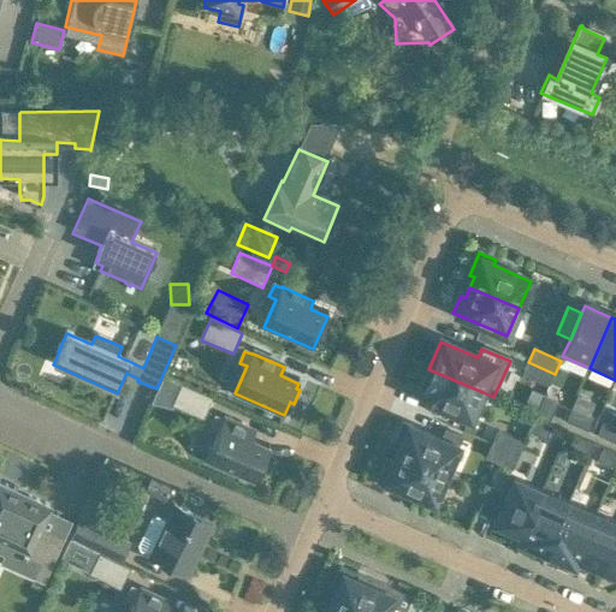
[(209,392),(218,368),(184,357),(177,381),(209,392)]
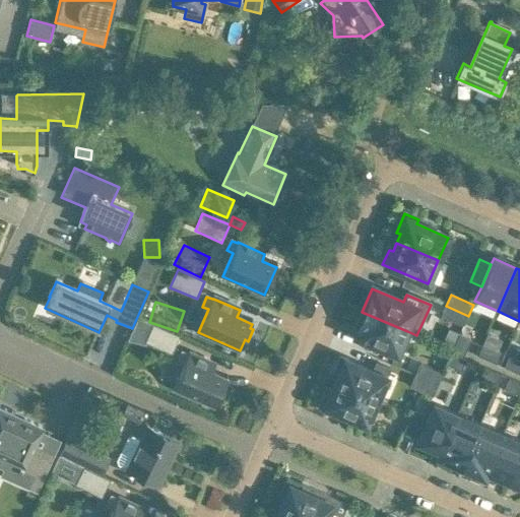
[(463,327),(468,316),(446,306),(441,317),(463,327)]
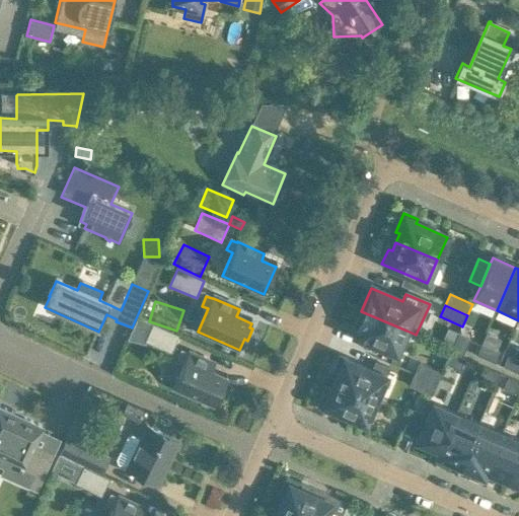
[(396,354),(406,330),(361,311),(351,335),(396,354)]
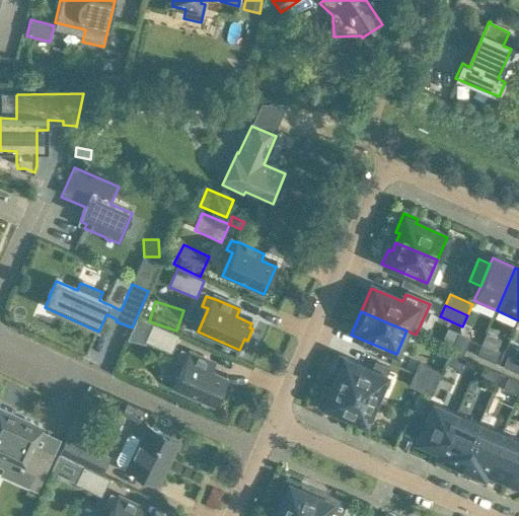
[(145,343),(171,355),(179,337),(153,325),(145,343)]
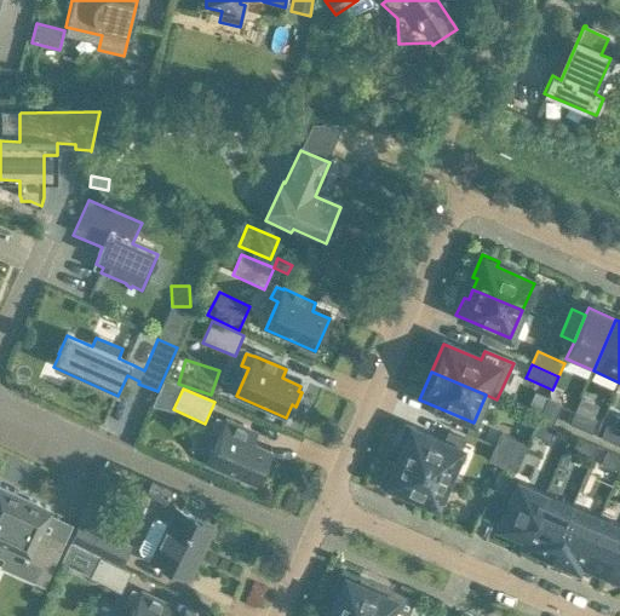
[(551,429),(555,420),(561,407),(547,402),(538,424),(551,429)]
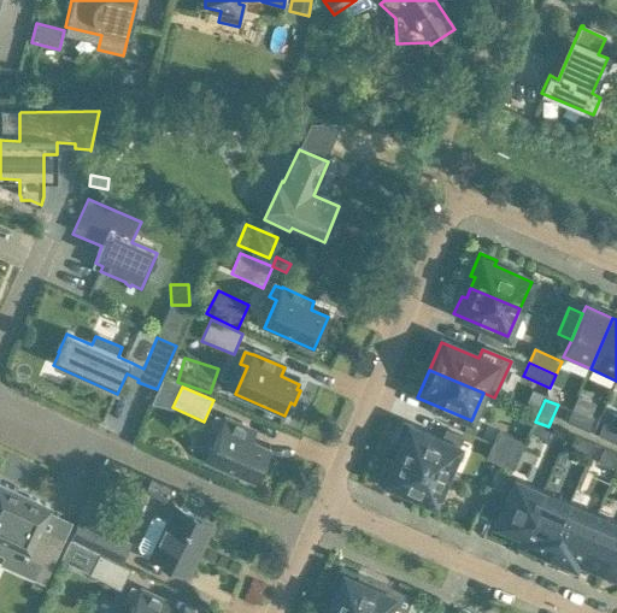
[(573,411),(566,424),(588,434),(594,420),(573,411)]
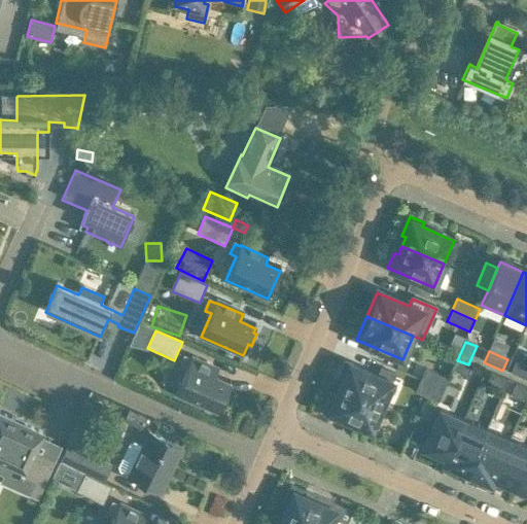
[(218,413),(230,385),(215,378),(217,372),(190,359),(190,360),(184,357),(180,368),(186,371),(175,394),(218,413)]
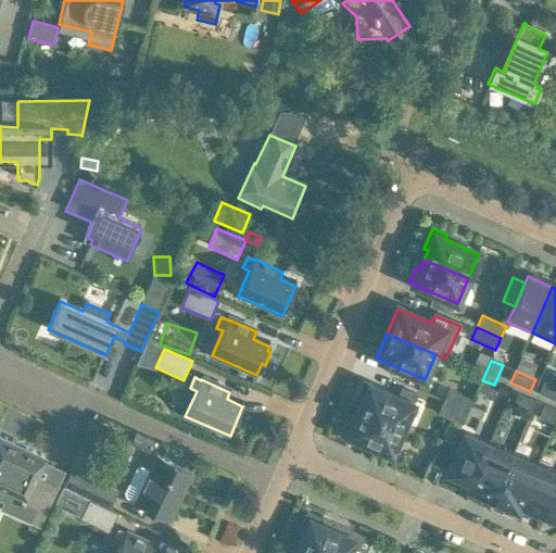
[(493,399),(498,387),(494,385),(482,380),(478,392),(493,399)]
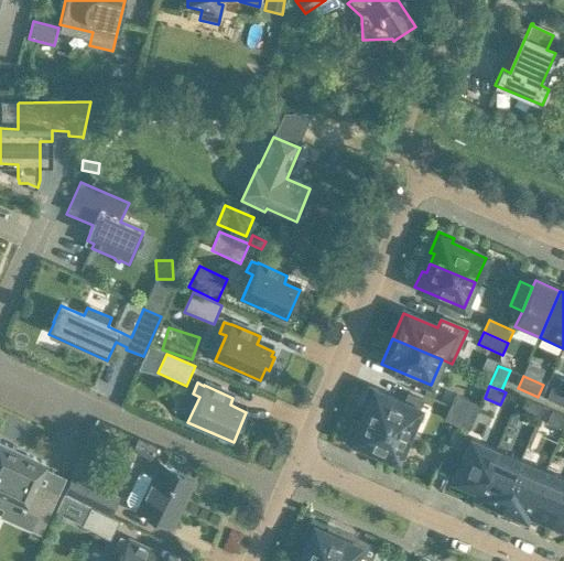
[(563,394),(552,389),(548,401),(563,408),(563,394)]
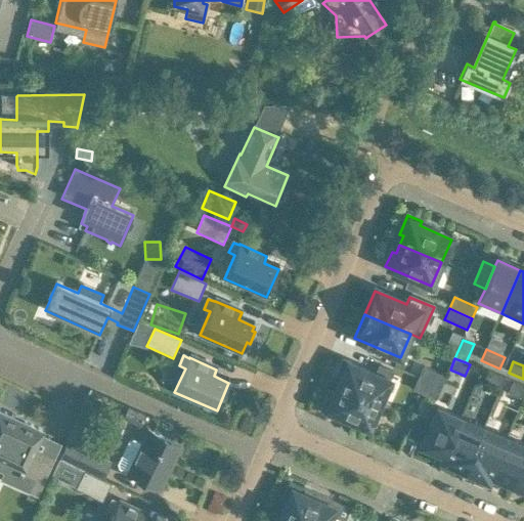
[(379,405),(389,382),(344,362),(337,377),(342,379),(338,387),(379,405)]
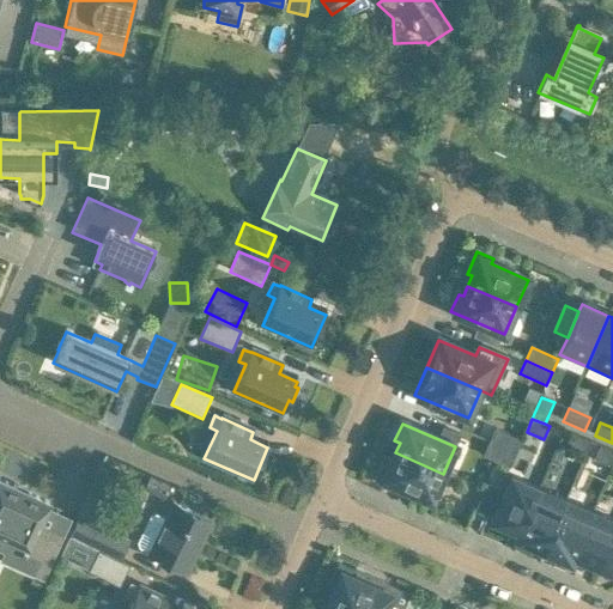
[(516,456),(522,443),(496,431),(490,444),(516,456)]
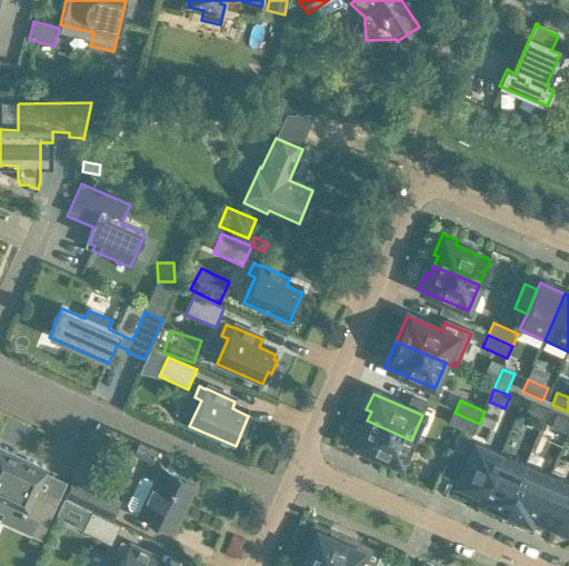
[(543,425),(549,413),(532,406),(527,418),(543,425)]
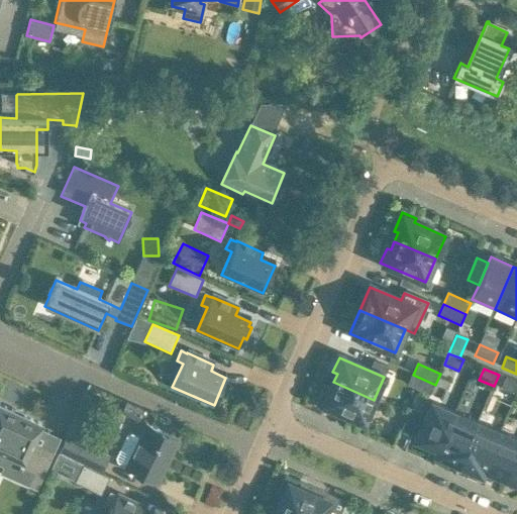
[(430,396),(435,385),(413,375),(408,386),(430,396)]
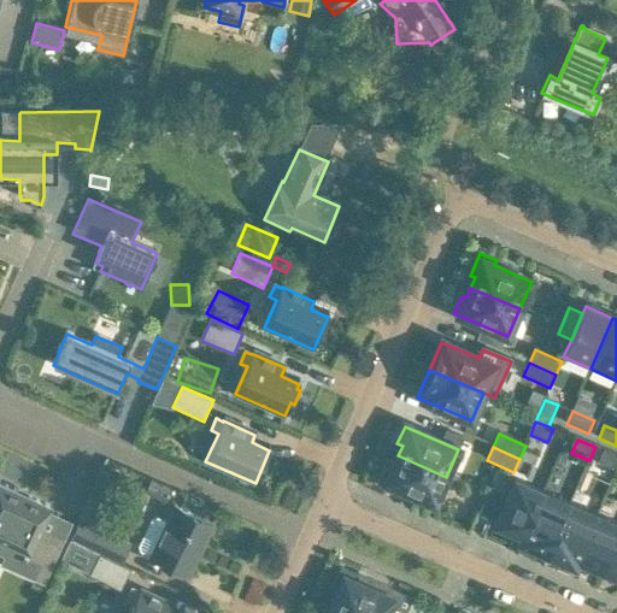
[(616,472),(616,467),(616,455),(604,451),(598,464),(616,472)]
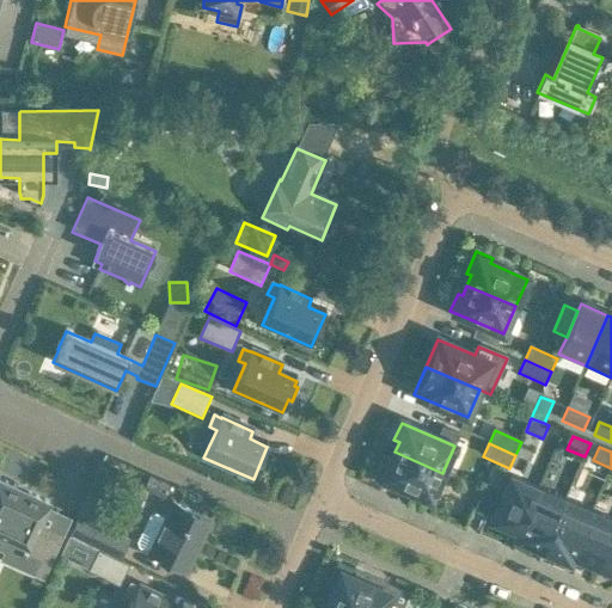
[(430,501),(442,473),(395,452),(390,462),(385,460),(375,483),(392,490),(395,485),(430,501)]
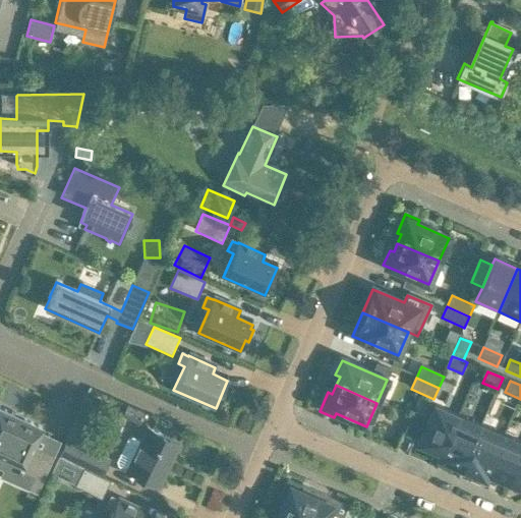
[(442,454),(458,417),(437,408),(437,407),(436,406),(418,445),(420,446),(420,445),(442,454)]
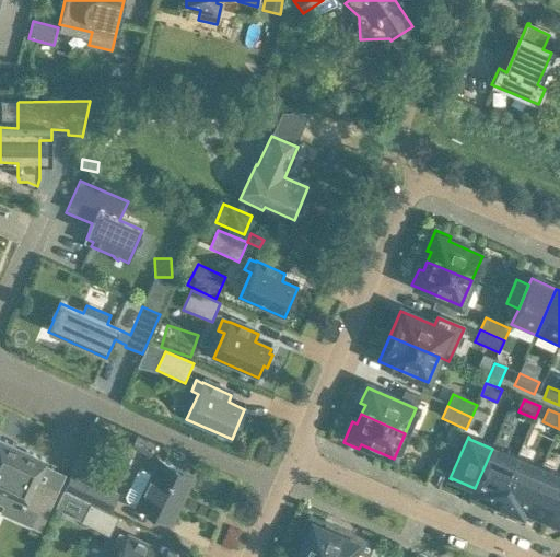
[(34,483),(44,461),(0,440),(0,486),(25,498),(20,509),(24,511),(25,509),(36,514),(30,528),(39,533),(59,491),(43,485),(42,486),(34,483)]
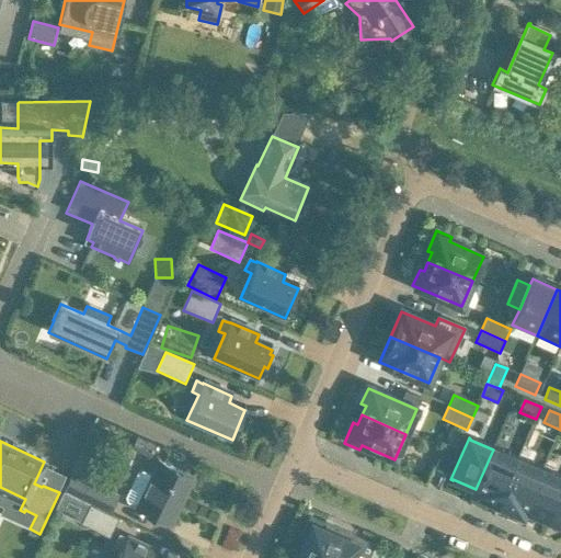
[(447,474),(458,450),(446,444),(435,468),(447,474)]
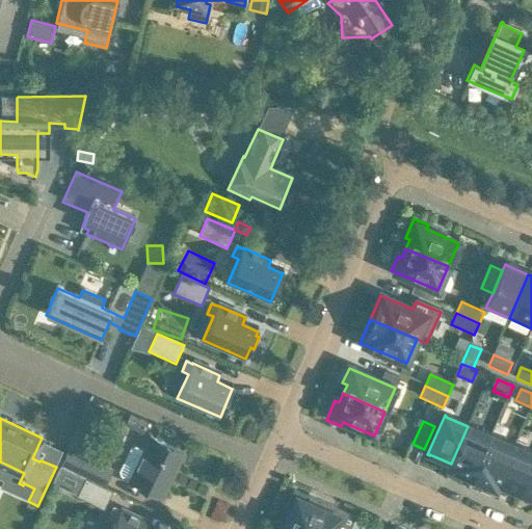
[(472,479),(490,437),(468,426),(451,464),(448,470),(449,471),(450,470),(472,479)]
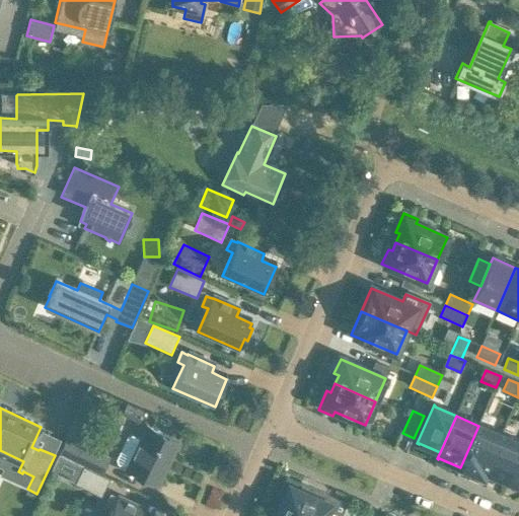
[(486,471),(501,435),(478,426),(460,467),(483,477),(482,478),(483,478),(486,472),(486,471)]
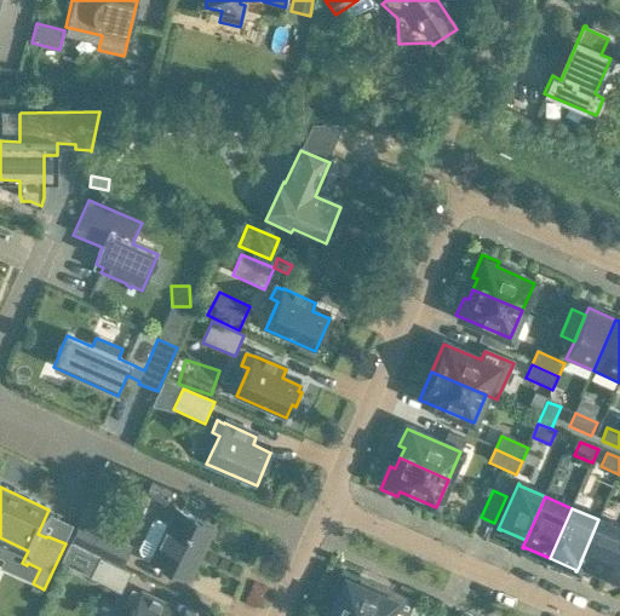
[(151,562),(189,580),(214,529),(176,511),(167,527),(158,523),(153,524),(139,551),(142,556),(151,560),(151,562)]
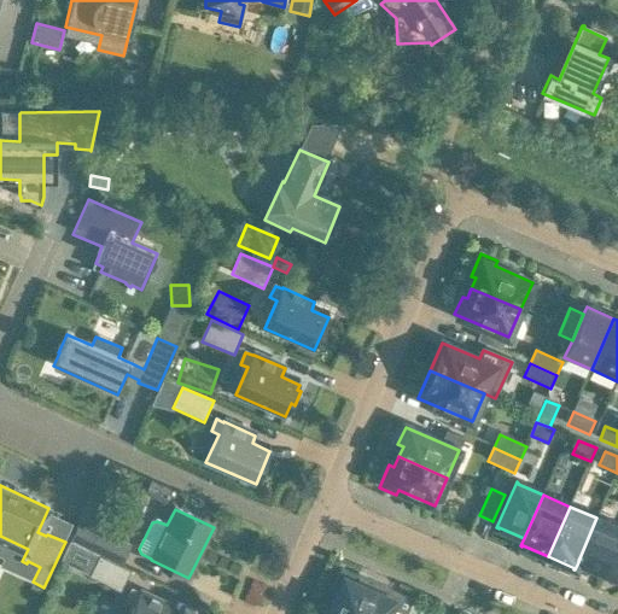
[(605,573),(617,542),(617,526),(596,518),(578,561),(578,562),(605,573)]
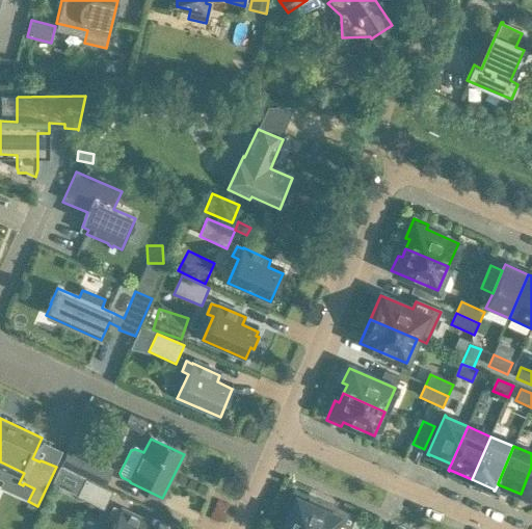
[(64,448),(56,466),(103,488),(111,472),(64,448)]
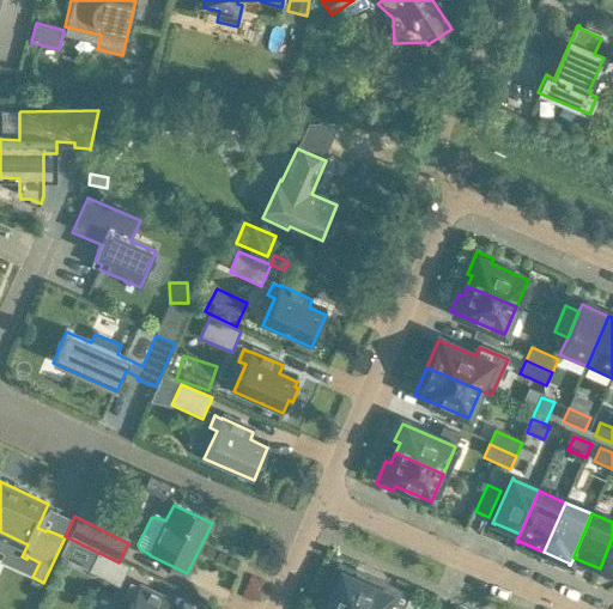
[(612,573),(612,537),(600,568),(612,573)]
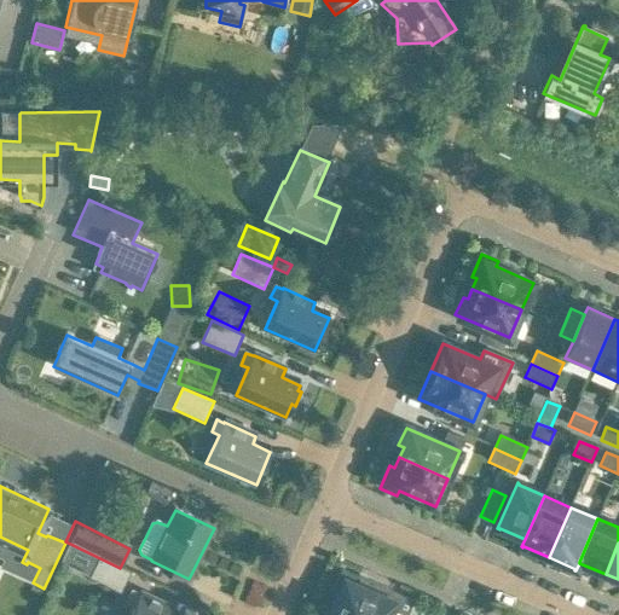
[(99,558),(90,579),(121,593),(131,573),(99,558)]
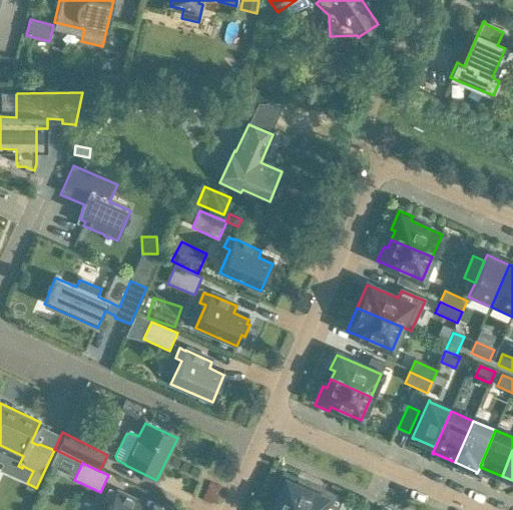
[(284,475),(276,494),(280,495),(277,504),(289,509),(322,509),(324,506),(331,509),(339,509),(343,499),(309,484),(308,486),(299,481),(284,475)]
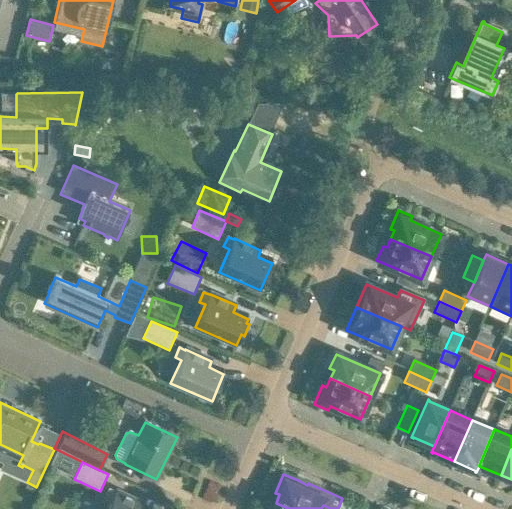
[(140,508),(142,504),(116,491),(115,492),(109,489),(105,499),(111,502),(107,508),(140,508)]
